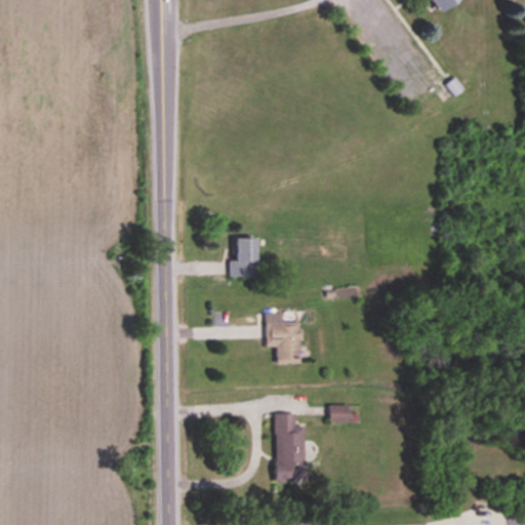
[(430,0),(441,13),(458,0),(430,0)]
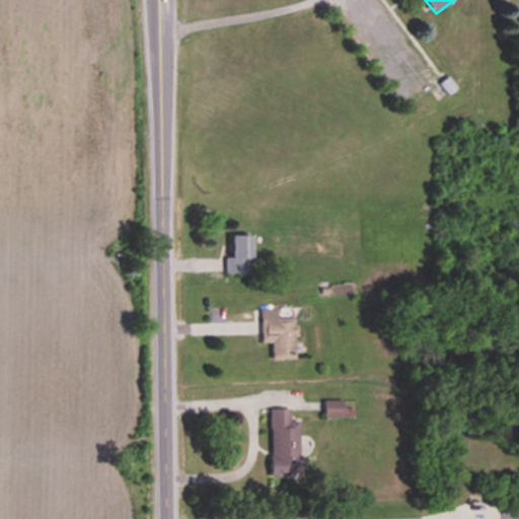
[(448,94),(456,88),(449,78),(440,83),(448,94)]
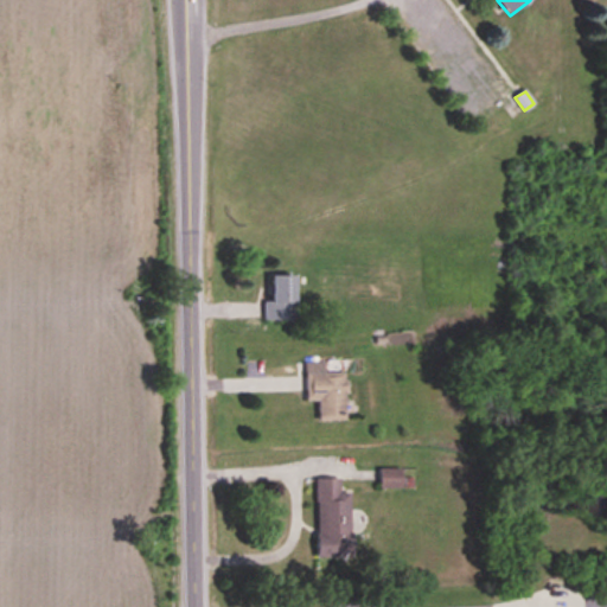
[(273,301),(266,301),(266,319),(296,319),(296,275),(273,275),(273,301)]
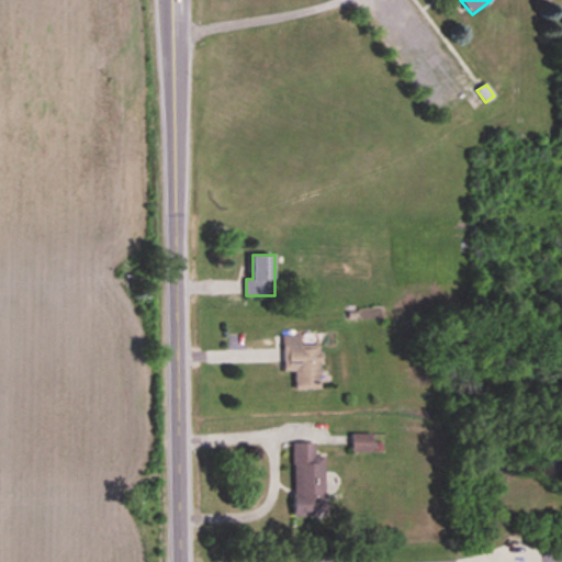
[(283,336),(283,371),(295,371),(295,390),(321,390),(321,345),(302,345),(302,335),(283,336)]
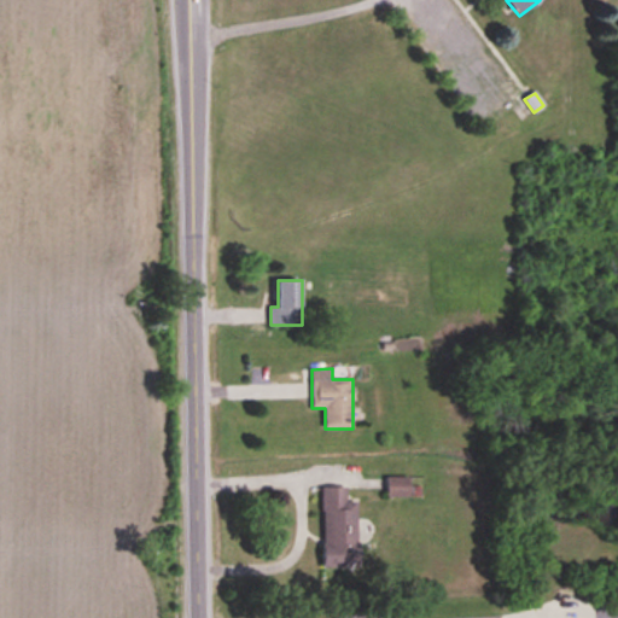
[(357,502),(347,502),(347,488),(322,488),(324,569),(357,567),(357,502)]
